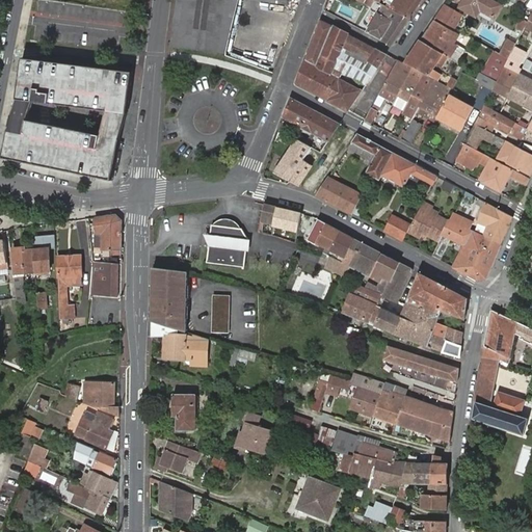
[(178,0),(176,17),(173,46),(227,54),(240,0),(178,0)]
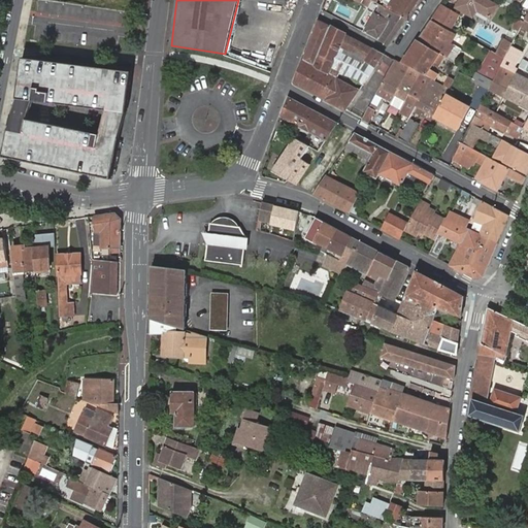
[(390,0),(385,8),(406,21),(420,0),(390,0)]
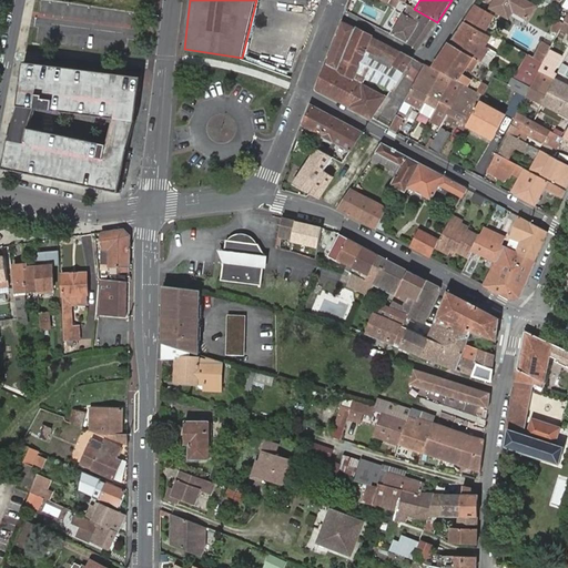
[(496,0),(492,9),(509,19),(514,11),(529,20),(537,6),(526,0),(496,0)]
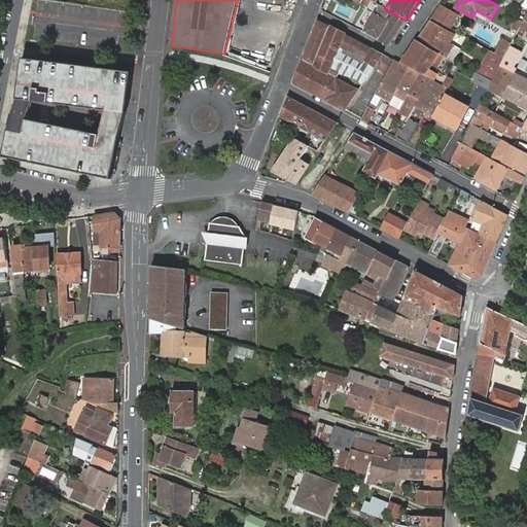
[(458,14),(441,4),(431,16),(450,28),(458,14)]
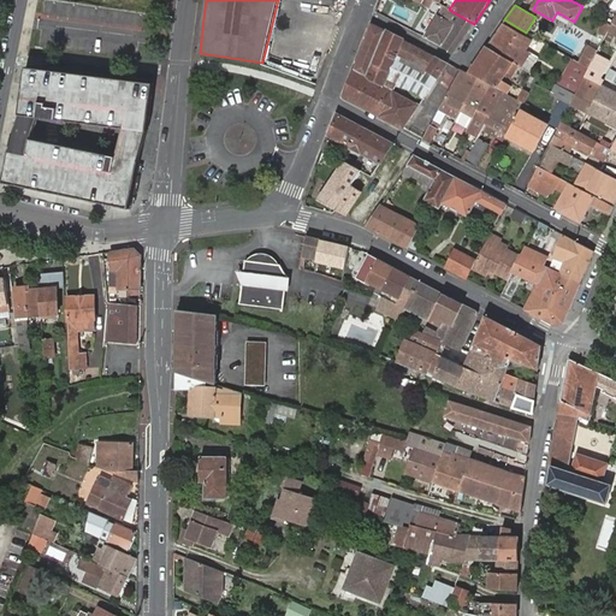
[(428,31),(425,37),(455,54),(474,24),(449,10),(442,6),(436,18),(427,13),(420,27),(428,31)]
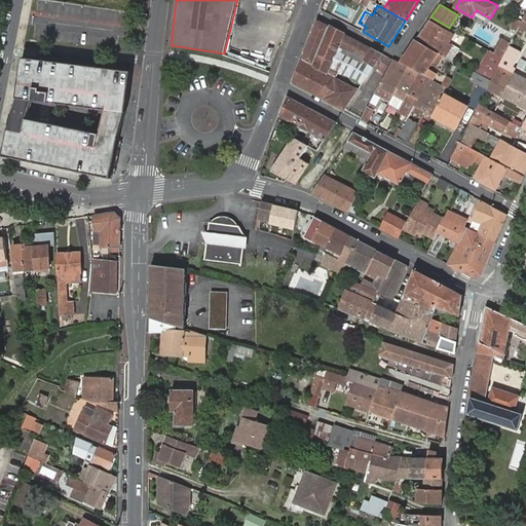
[(508,28),(517,33),(519,29),(523,22),(515,17),(508,28)]
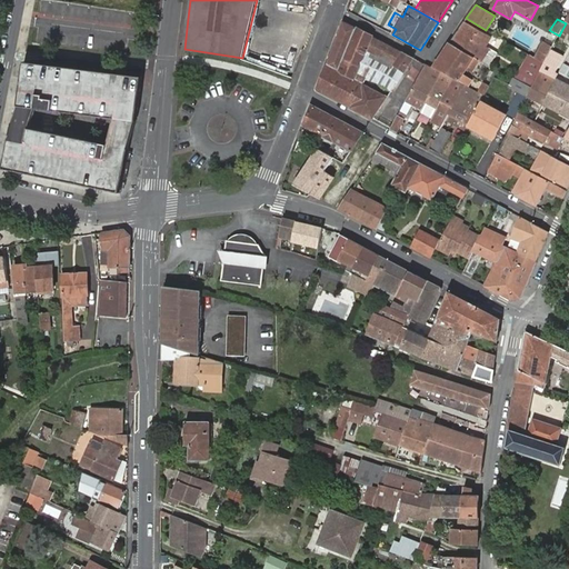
[(352,108),(373,37),(343,21),(319,89),(351,107),(352,108)]
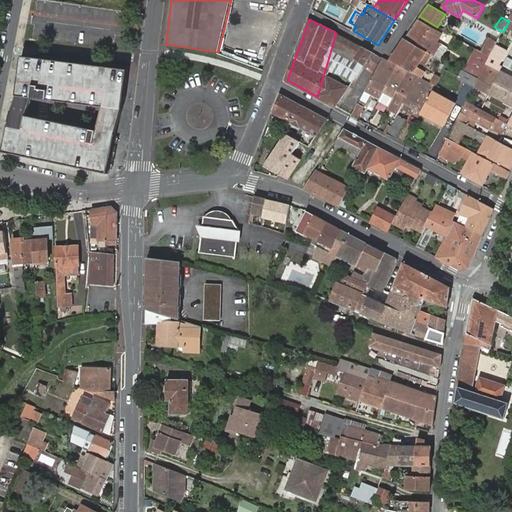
[(404,38),(433,55),(440,44),(436,41),(441,33),(417,19),(404,38)]
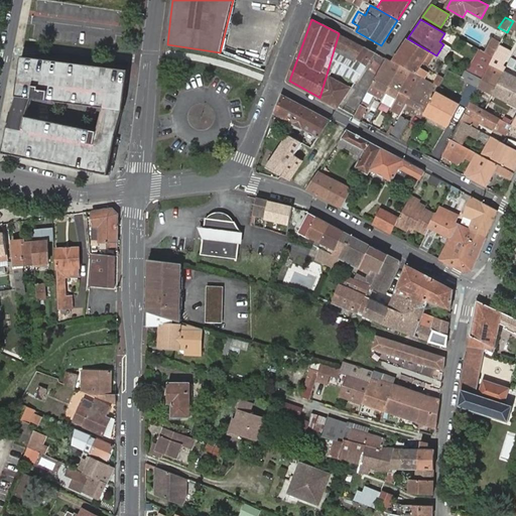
[(365,47),(339,33),(319,98),(327,102),(334,78),(353,87),(367,66),(359,60),(365,47)]
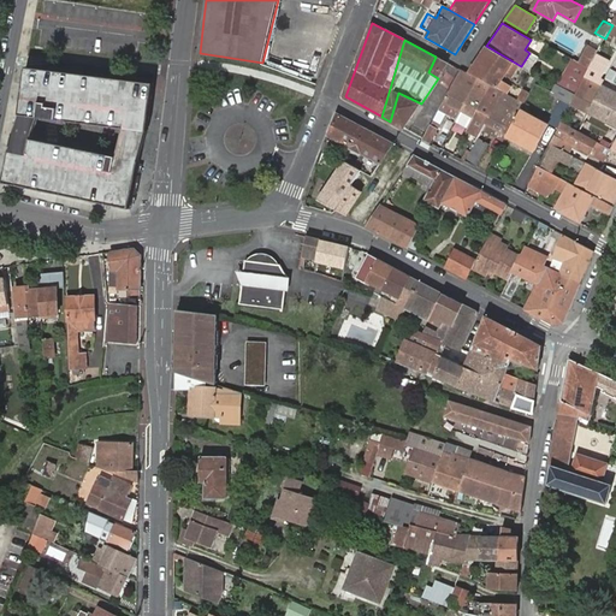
[(599,51),(588,45),(580,63),(591,69),(598,53),(599,51)]
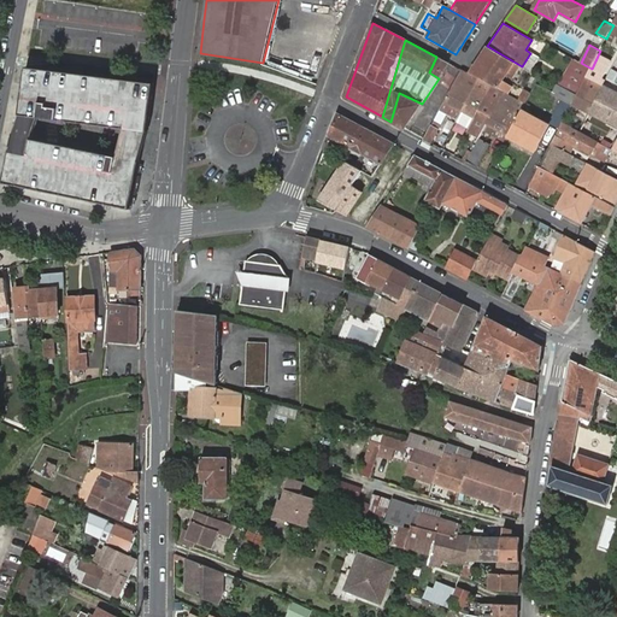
[(515,80),(522,66),(487,46),(470,72),(498,87),(503,81),(506,76),(515,80)]
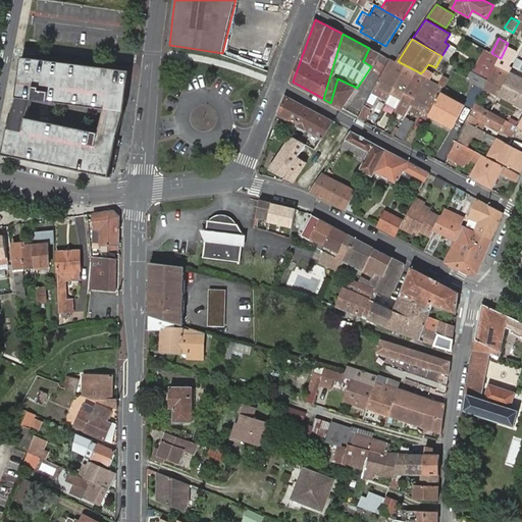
[(499,61),(497,65),(510,72),(513,66),(517,58),(520,52),(507,45),(501,58),(499,61)]
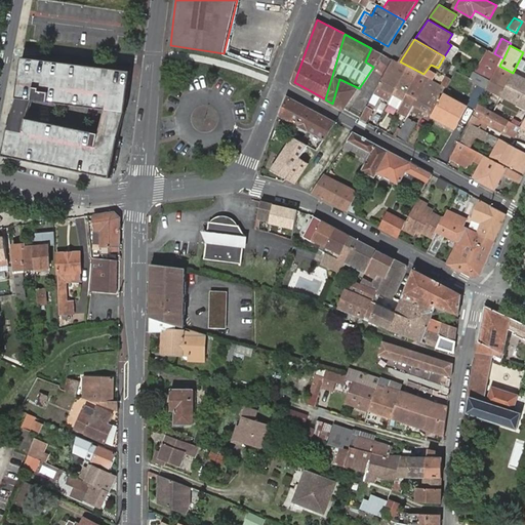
[(382,54),(371,48),(365,62),(373,67),(382,54)]
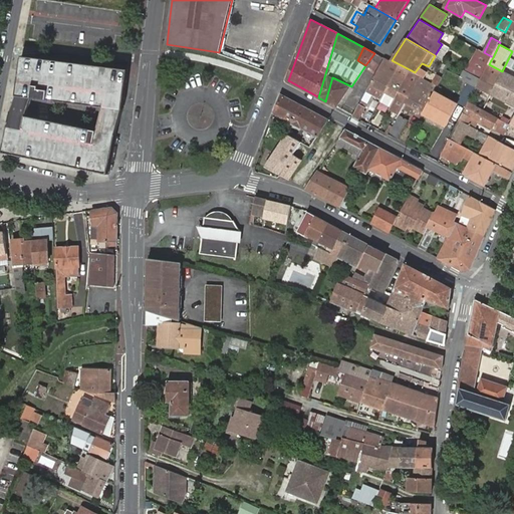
[(479,50),(478,53),(491,60),(493,57),(484,52),(479,50)]
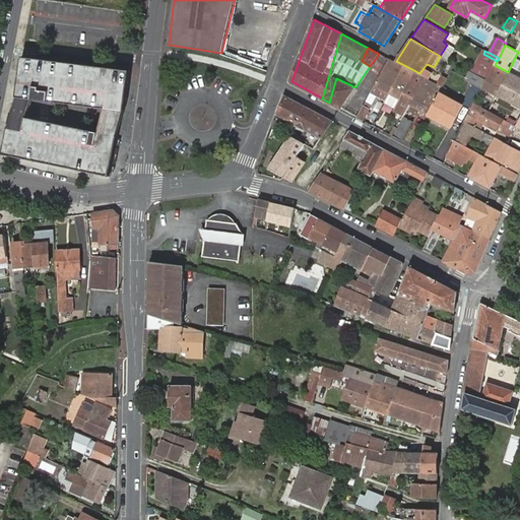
[(483,54),(472,75),(485,81),(495,65),(497,61),(483,54)]
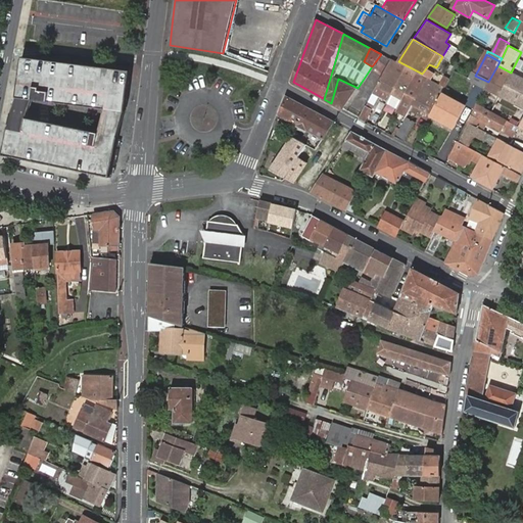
[(131,70),(22,57),(17,98),(126,111),(131,70)]
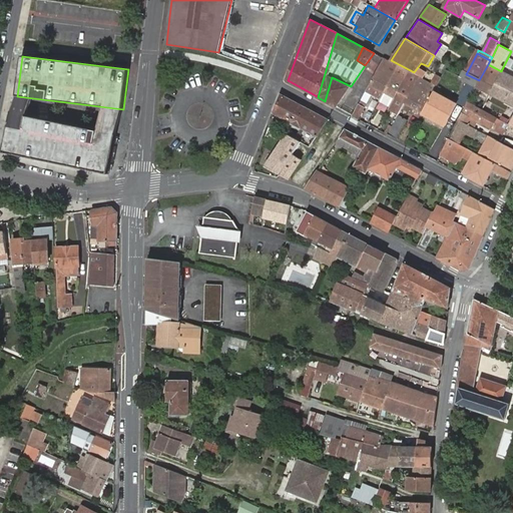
[(512,66),(512,59),(508,57),(504,65),(512,69),(512,66)]
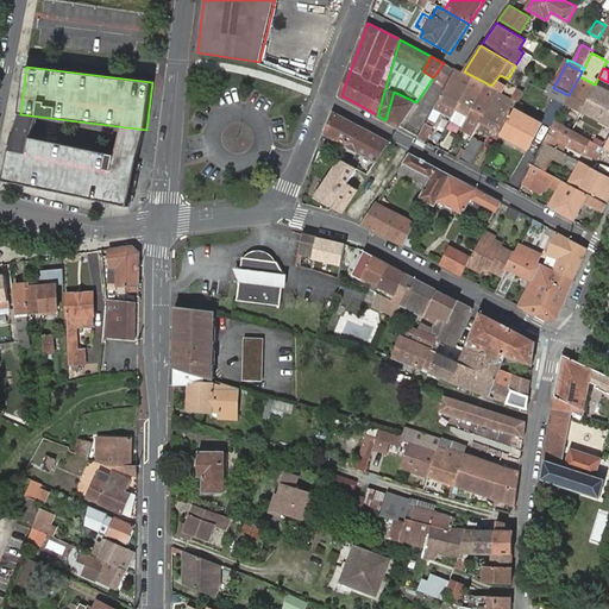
[(439,99),(456,110),(468,115),(484,86),(456,69),(439,99)]
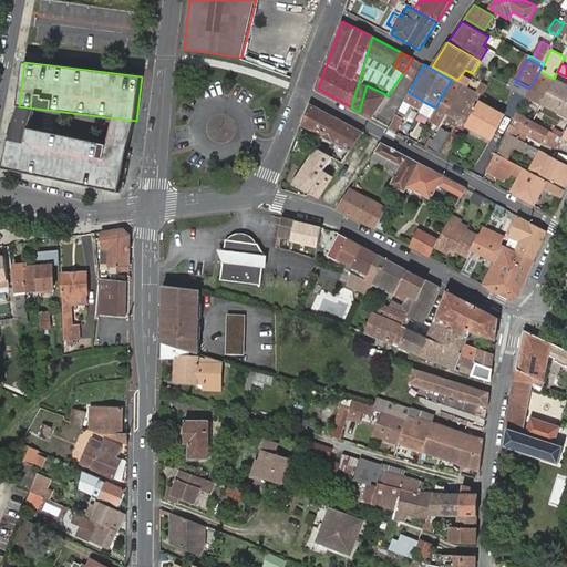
[(539,71),(529,89),(526,96),(542,104),(554,79),(539,71)]
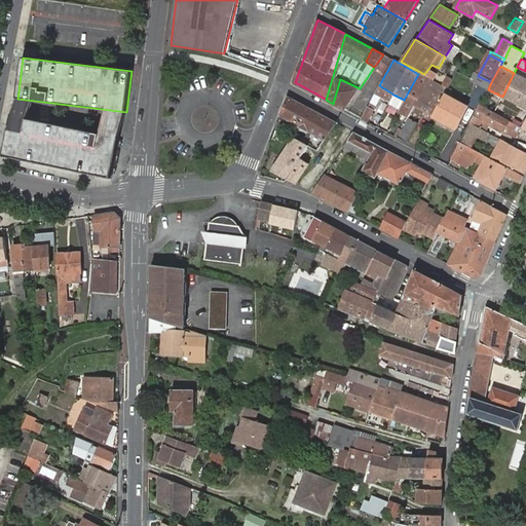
[(438,73),(428,69),(424,74),(435,80),(438,73)]
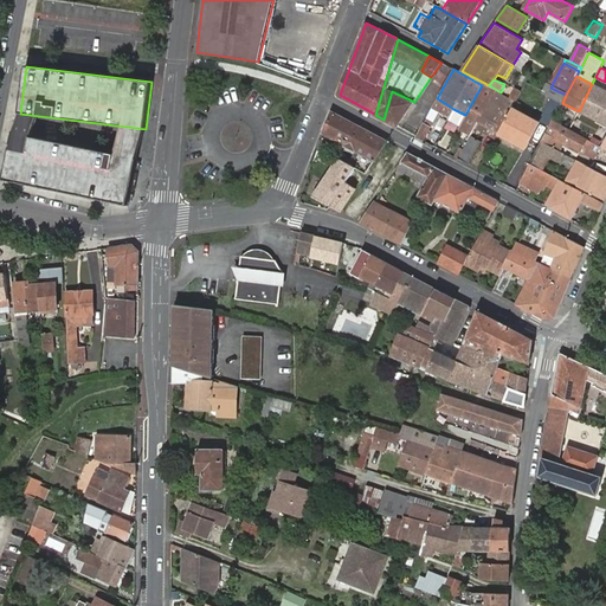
[(605,90),(592,84),(579,111),(605,124),(605,90)]
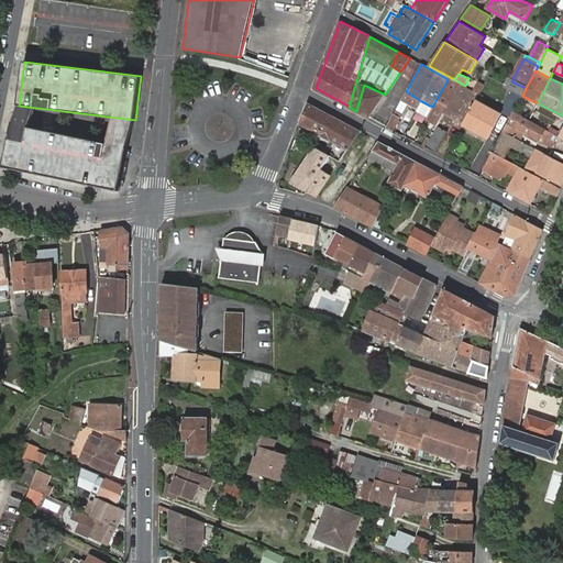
[(437,123),(440,118),(443,112),(459,85),(448,79),(432,107),(427,117),(437,123)]
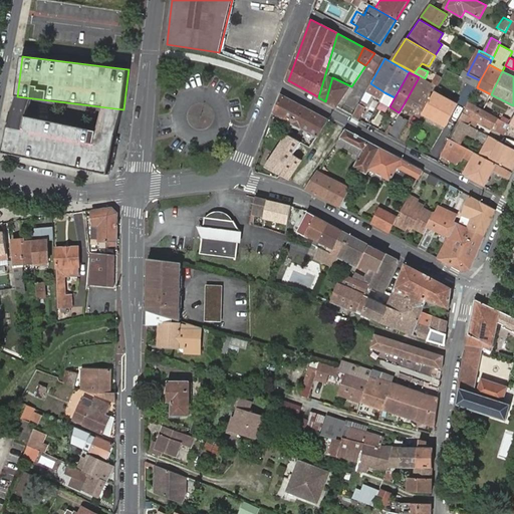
[(459,100),(467,104),(468,102),(477,87),(480,80),(467,74),(465,73),(461,80),(468,83),(459,100)]
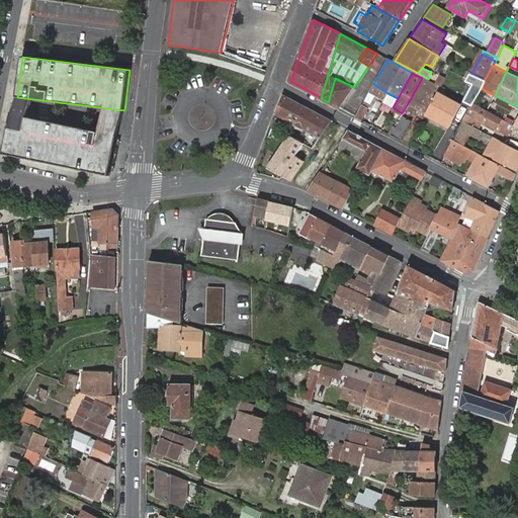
[(335,78),(328,102),(340,108),(354,87),(335,78)]
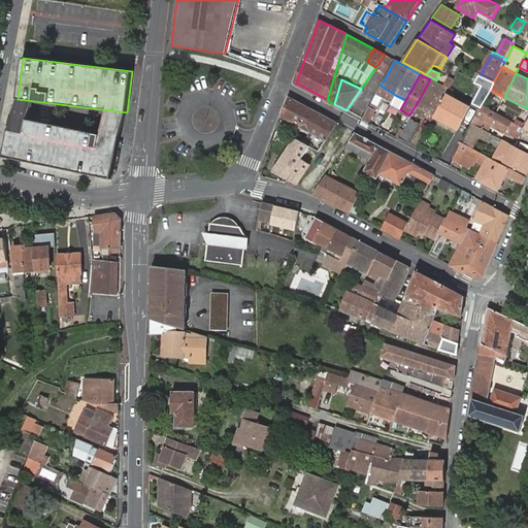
[(416,105),(434,116),(444,96),(448,89),(430,79),(416,105)]
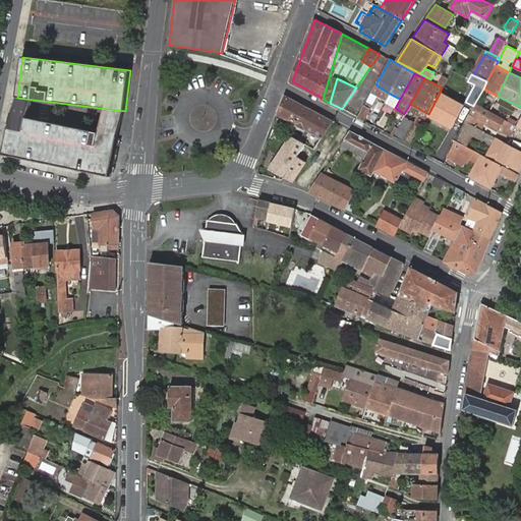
[(385,103),(395,108),(400,99),(390,94),(385,103)]
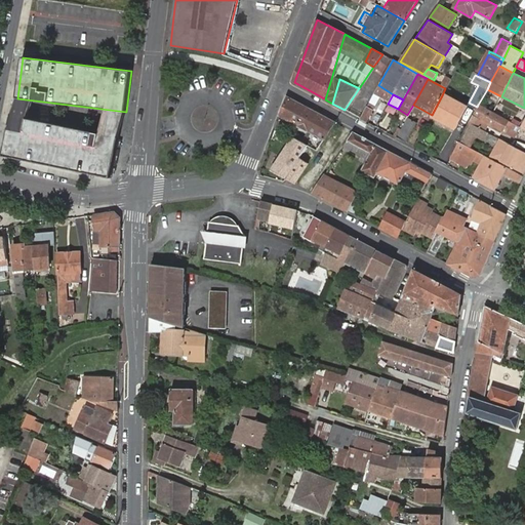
[(442,95),(432,115),(454,127),(463,108),(442,95)]
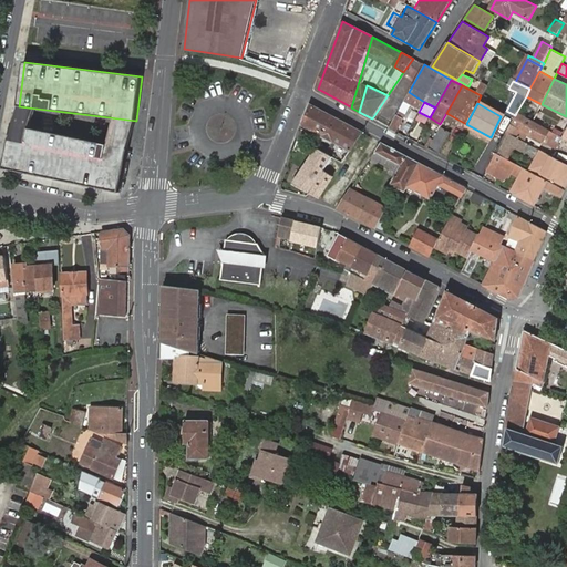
[(312,104),(303,127),(351,152),(364,133),(312,104)]
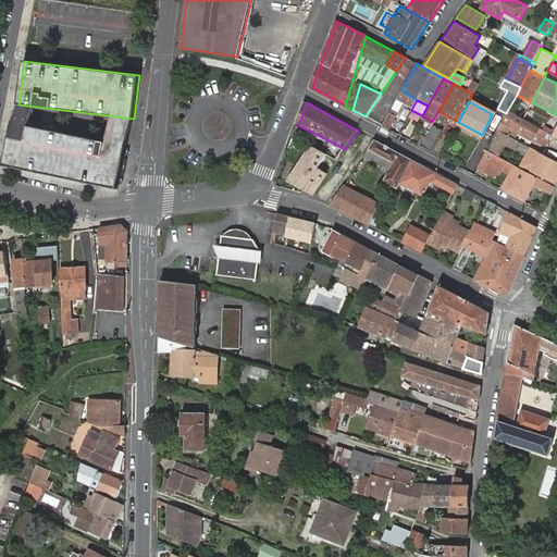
[(435,116),(455,127),(458,122),(438,111),(435,116)]
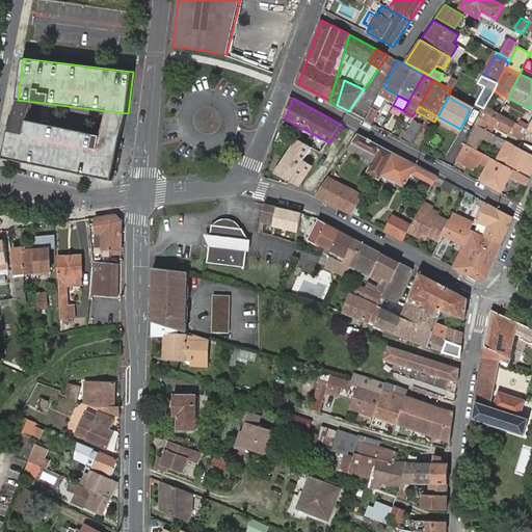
[(475,125),(491,133),(496,125),(510,133),(511,131),(524,137),(528,129),(484,106),(483,108),(475,125)]
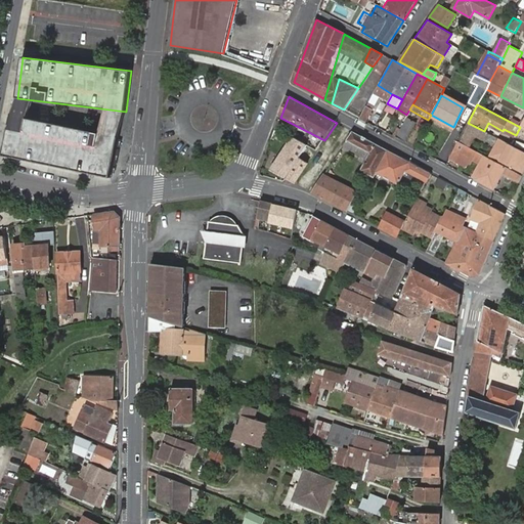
[(360,118),(365,121),(373,110),(366,106),(360,118)]
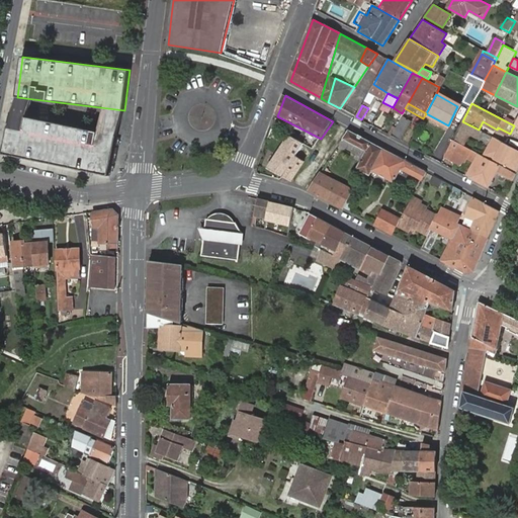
[(11,113),(3,153),(56,164),(109,176),(117,136),(99,132),(27,117),(11,113)]
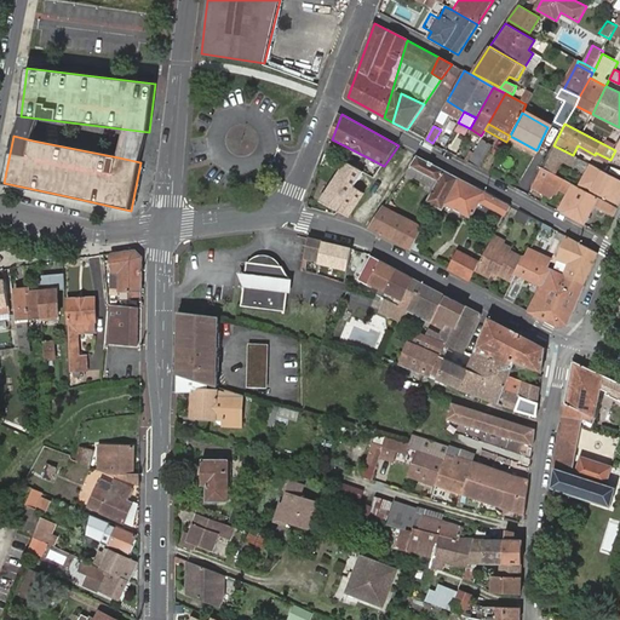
[(480,139),(468,159),(480,166),(491,145),(480,139)]
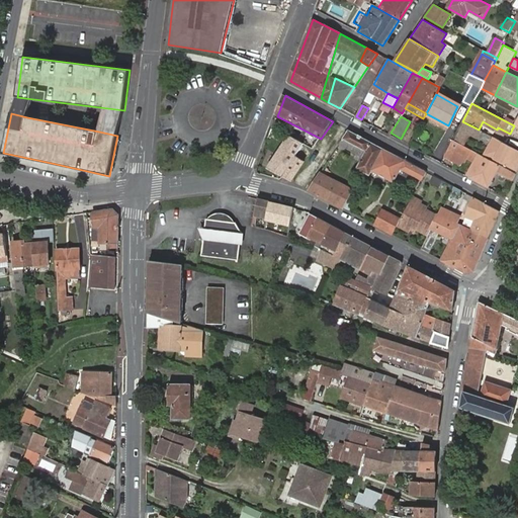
[(452,141),(462,146),(468,134),(475,137),(479,130),(462,121),(452,141)]
